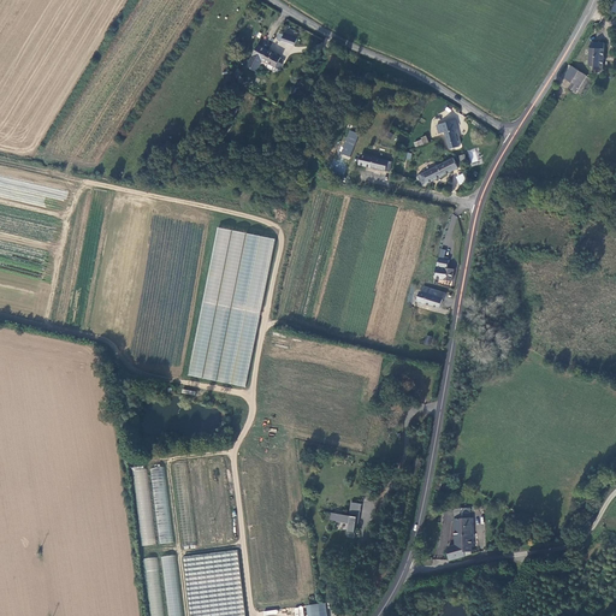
[(301,36),(286,29),(284,34),(279,33),(277,39),(295,47),(301,36)]
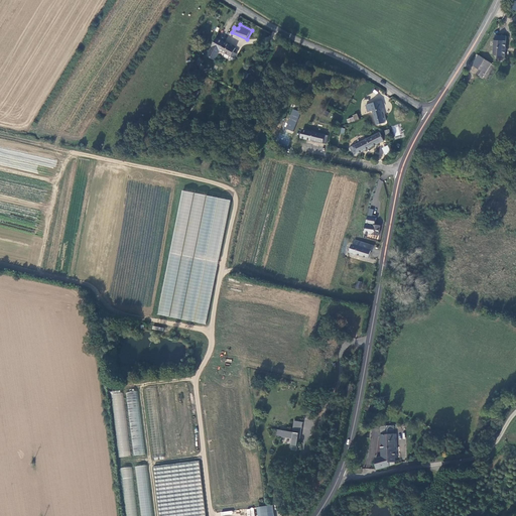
[(500,41),(494,41),(494,56),(505,56),(505,36),(500,36),(500,41)]
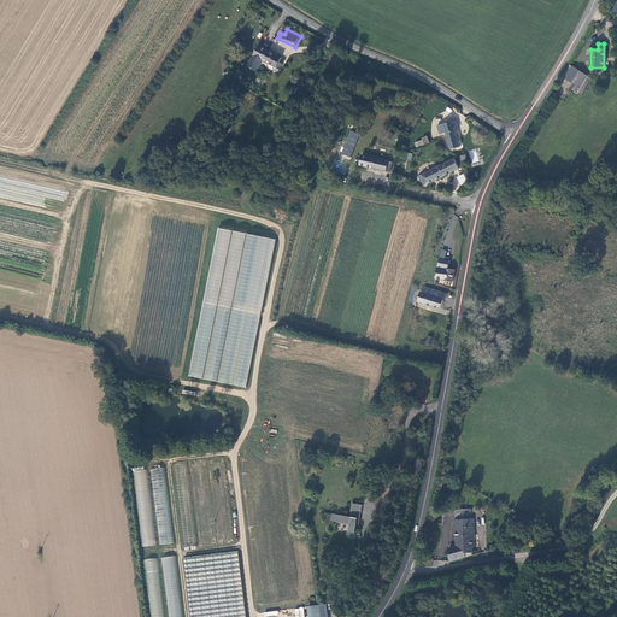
[(263,62),(263,63),(269,52),(259,47),(253,57),(247,68),(253,71),(257,72),(263,62)]
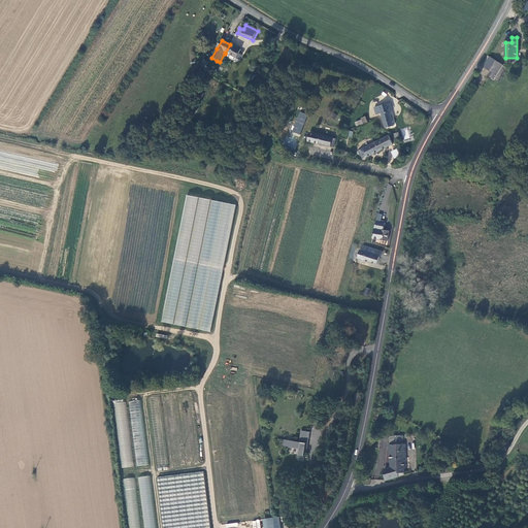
[(225,54),(237,60),(242,51),(230,44),(225,54)]
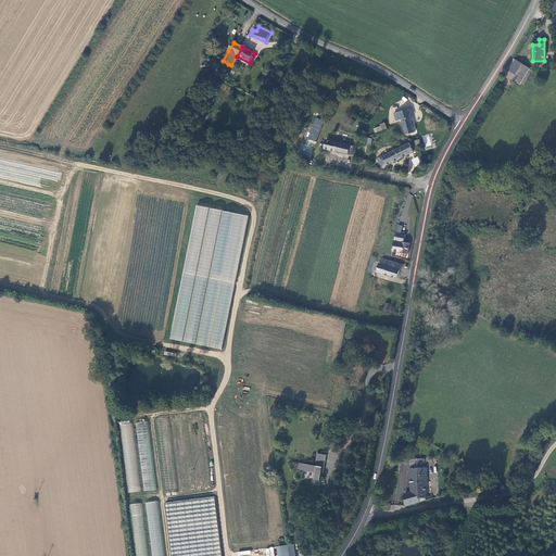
[(513,73),(520,63),(516,60),(509,70),(513,73)]
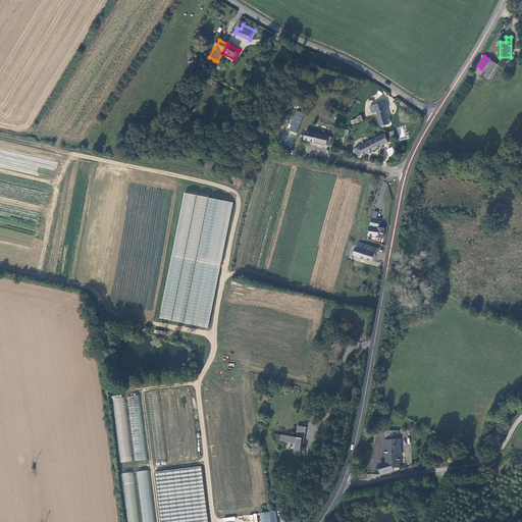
[(485,70),(482,75),(486,79),(497,64),(488,59),(481,68),(485,70)]
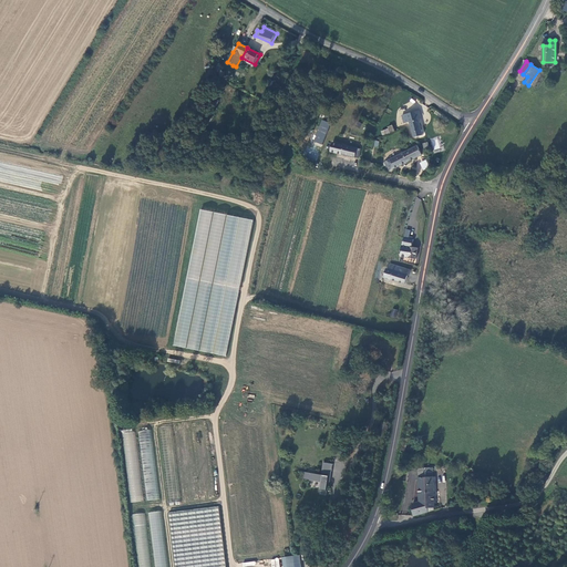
[(409,117),(413,138),(422,136),(418,115),(415,107),(406,109),(409,117)]
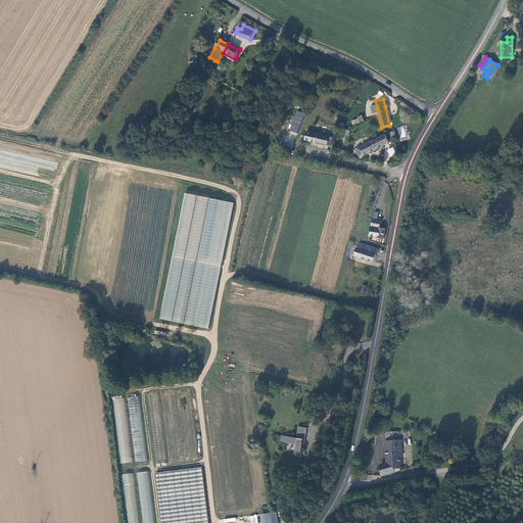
[(296,110),(289,131),(297,134),(304,113),(296,110)]
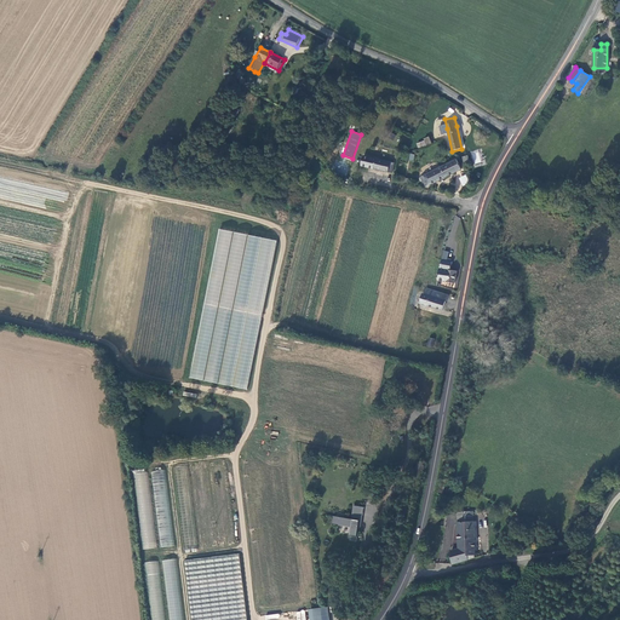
[(429,138),(415,142),(418,148),(431,143),(429,138)]
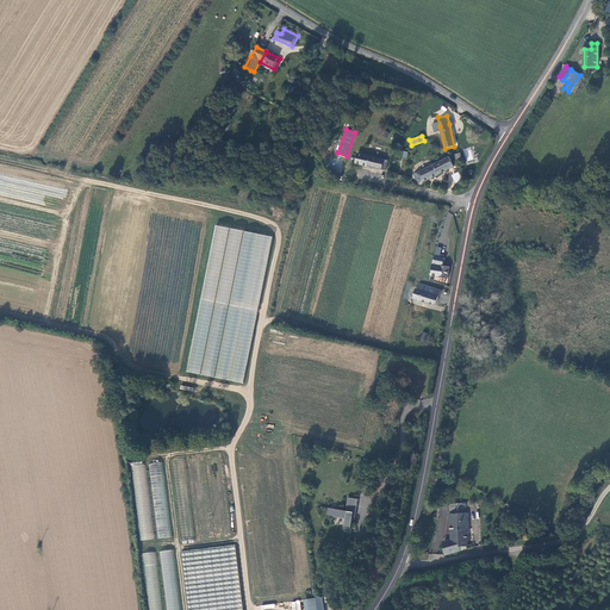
[(468,165),(475,161),(470,147),(462,150),(468,165)]
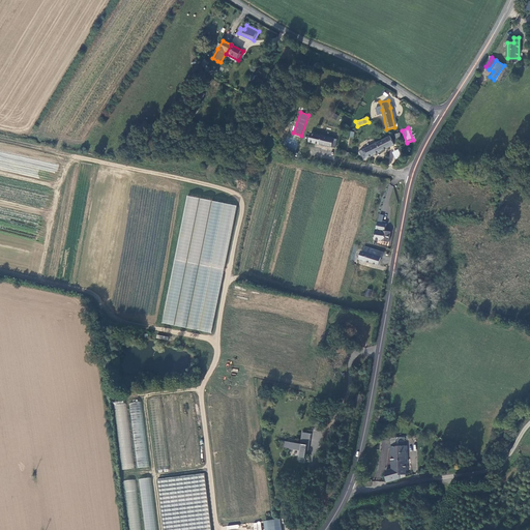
[(316,144),(315,145),(336,149),(337,145),(334,144),(335,140),(318,136),(317,139),(316,144)]
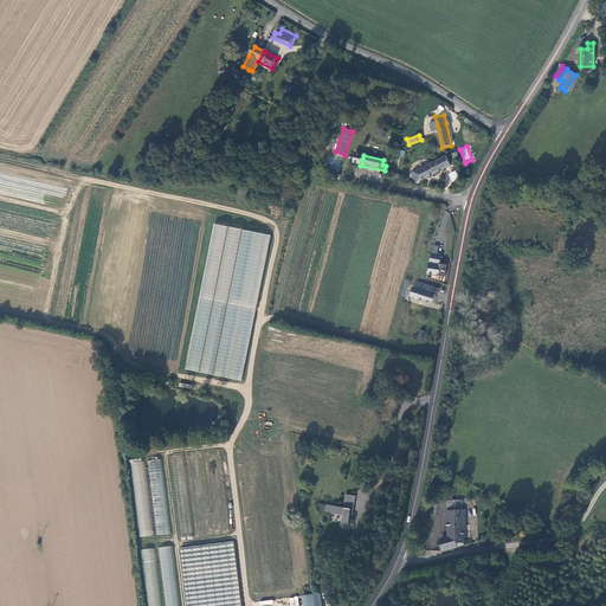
[(416,185),(450,167),(447,159),(411,174),(416,185)]
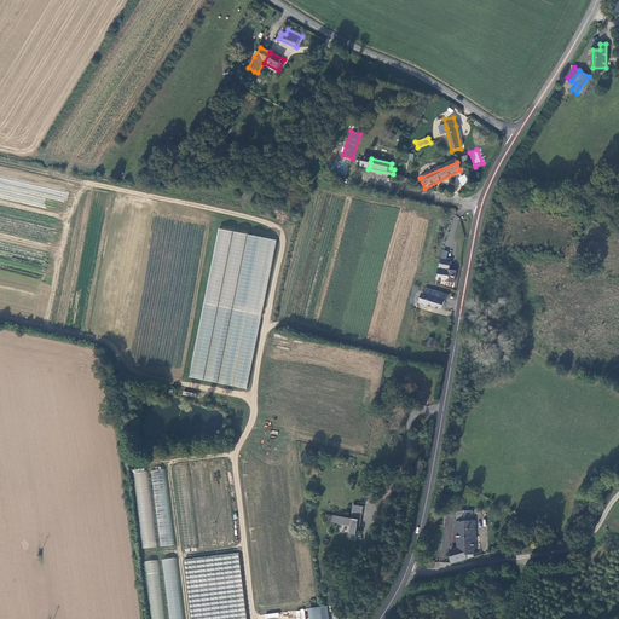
[(466,174),(458,177),(461,186),(469,184),(466,174)]
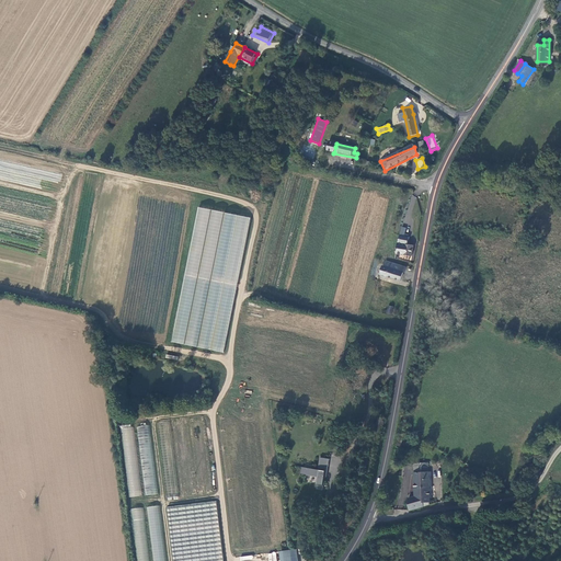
[(196,207),(172,343),(225,352),(249,217),(196,207)]
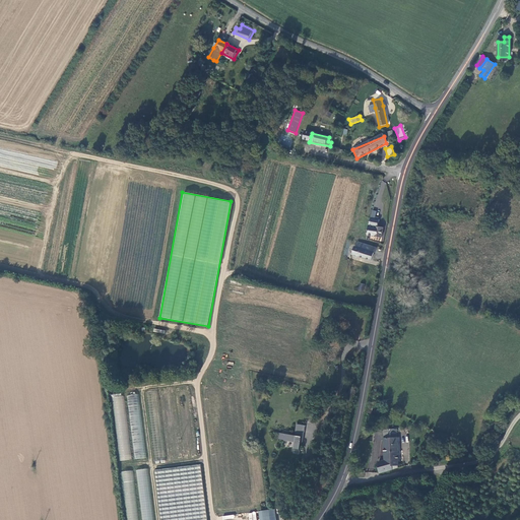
[(378,220),(370,219),(369,224),(367,235),(382,238),(383,229),(377,228),(378,220)]
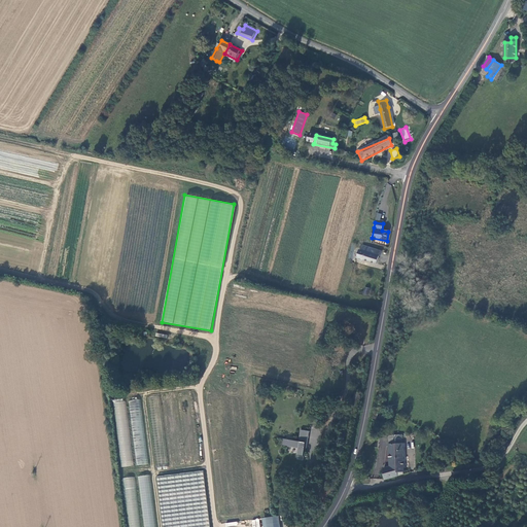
[(359,259),(377,265),(378,255),(381,256),(381,251),(375,249),(362,245),(361,250),(359,249),(356,258),(358,259),(357,260),(358,260),(359,259)]
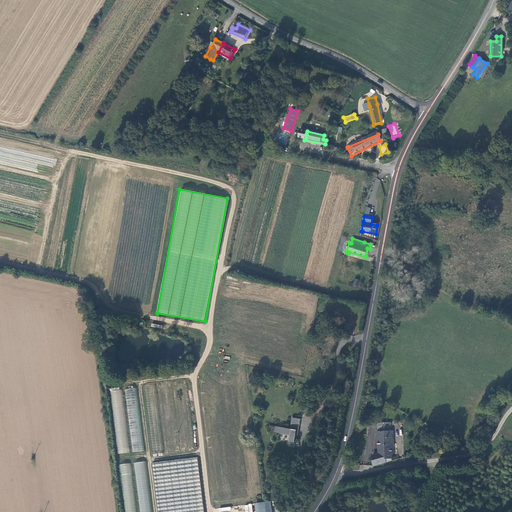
[(391,362),(394,337),(386,336),(383,361),(391,362)]
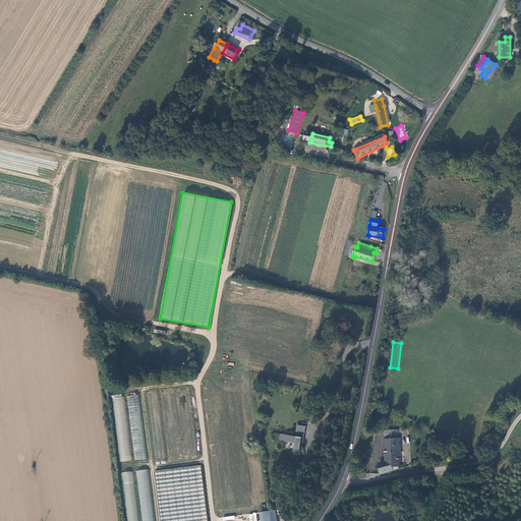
[(130,461),(125,394),(113,395),(118,462),(130,461)]
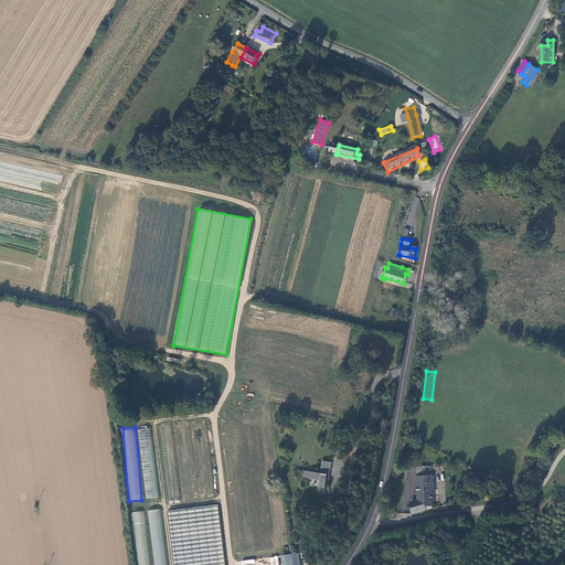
[(138,429),(146,499),(159,498),(151,428),(138,429)]
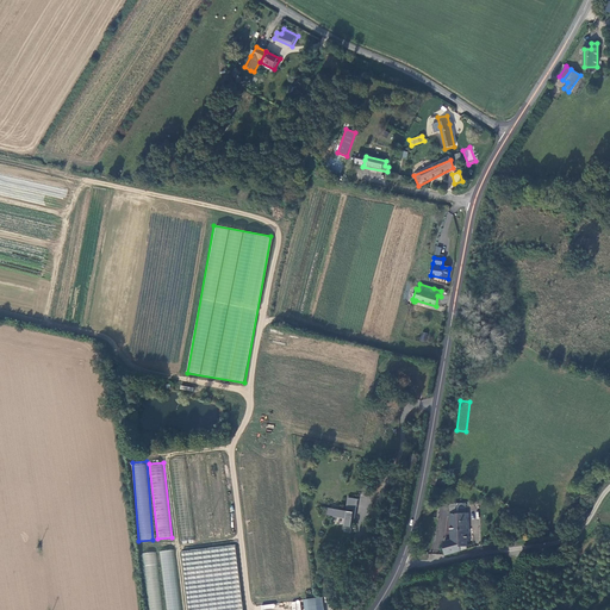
[(346,510),(328,508),(327,516),(343,518),(343,526),(353,527),(356,498),(347,497),(346,510)]
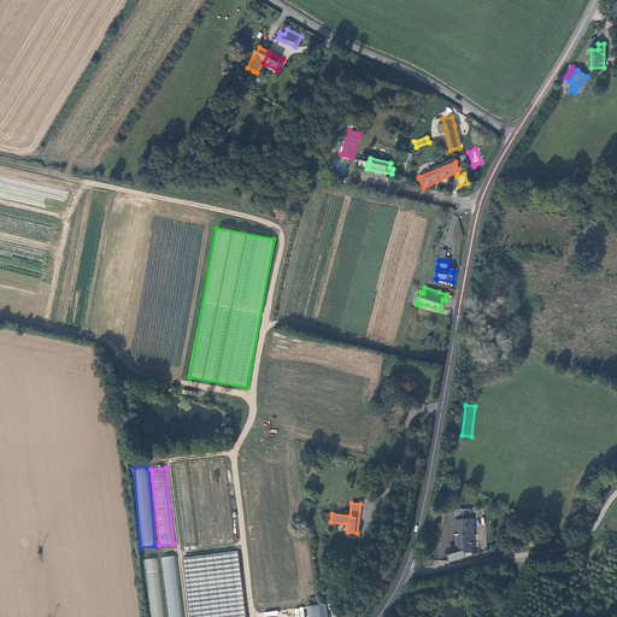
[(450,548),(450,564),(465,558),(465,553),(474,553),(471,519),(456,521),(457,547),(450,548)]
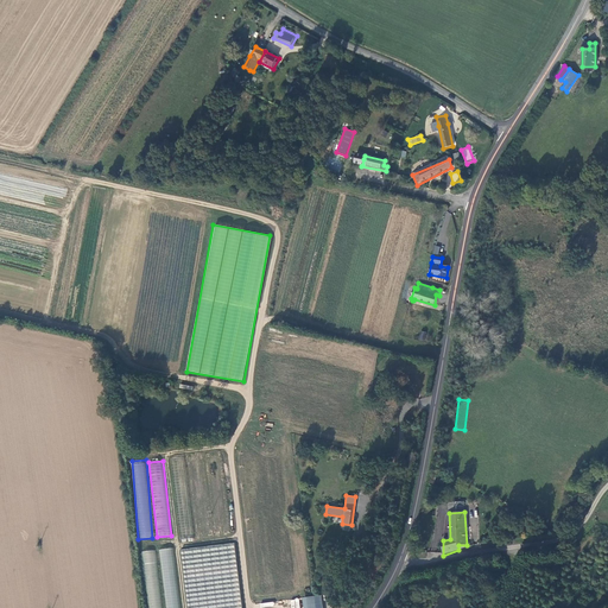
[(188,607),(241,607),(236,544),(183,549),(188,607)]
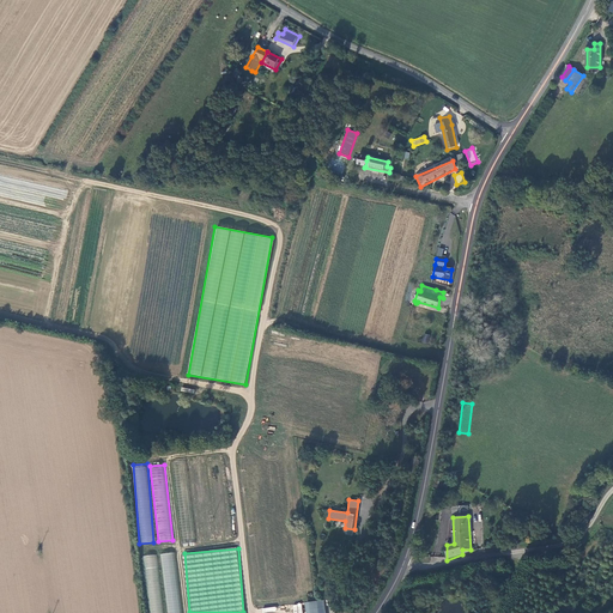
[(162,553),(167,612),(180,612),(175,552),(162,553)]
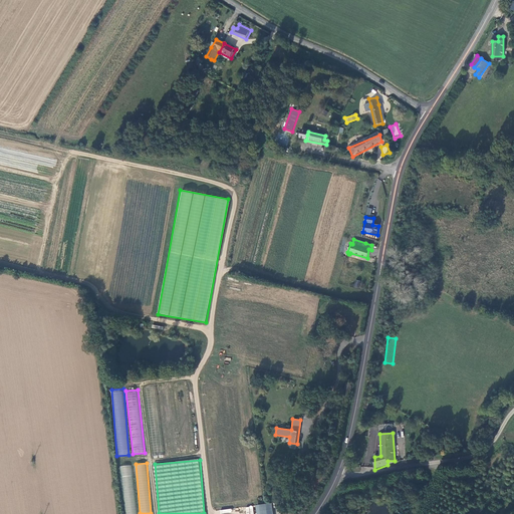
[(120,466),(124,513),(136,513),(133,465),(120,466)]
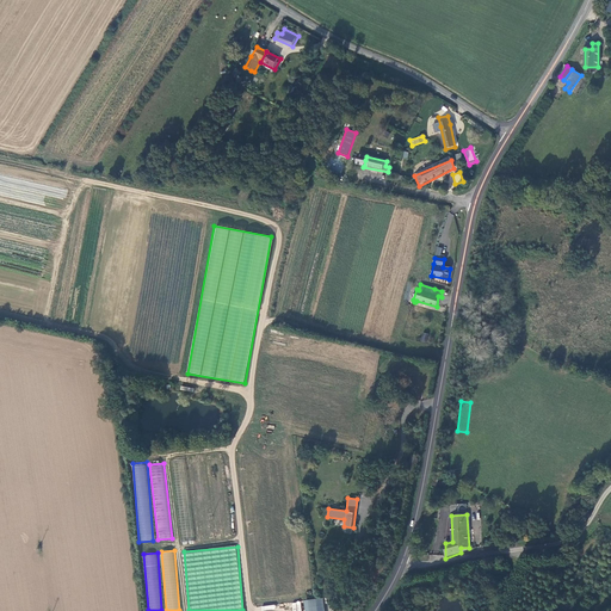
All buildings are outlined.
